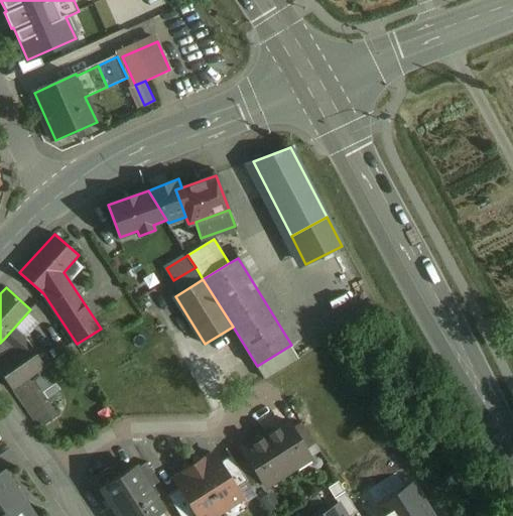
[(27,340),(13,329),(4,339),(15,348),(27,340)]
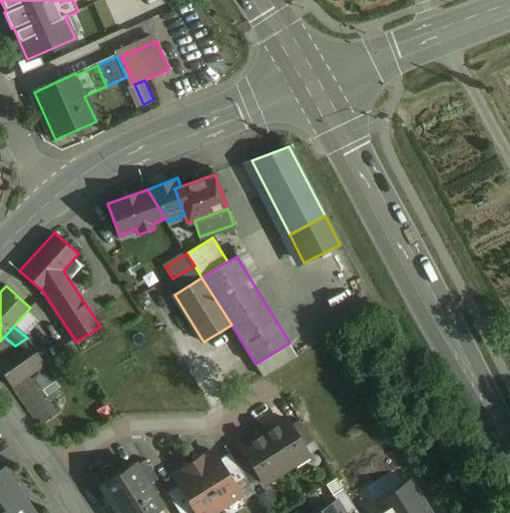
[(15,346),(0,356),(0,369),(12,387),(30,375),(45,365),(27,338),(15,346)]
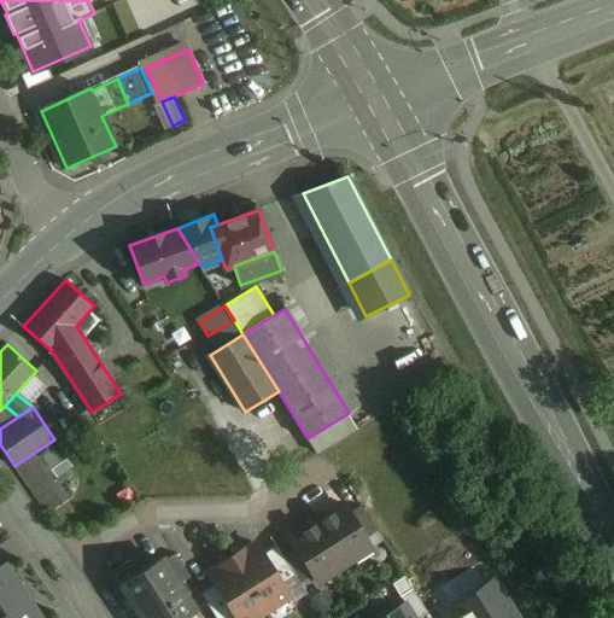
[(69,499),(36,452),(15,466),(47,513),(69,499)]
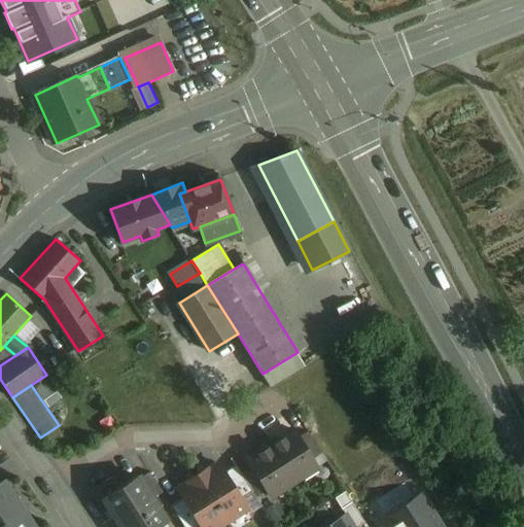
[(299,438),(293,429),(271,444),(294,482),(317,467),(312,459),(299,438)]
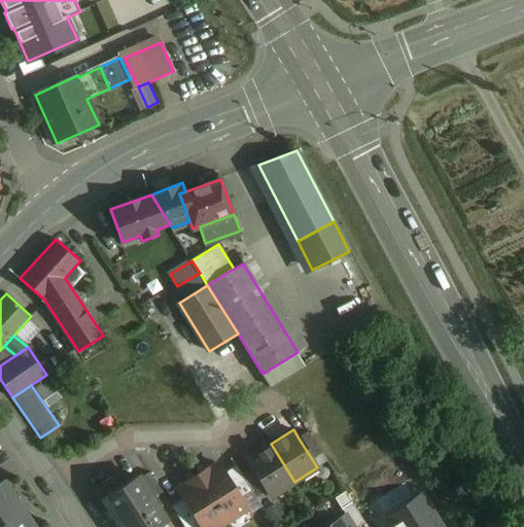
[(322,452),(309,431),(299,438),(312,459),(322,452)]
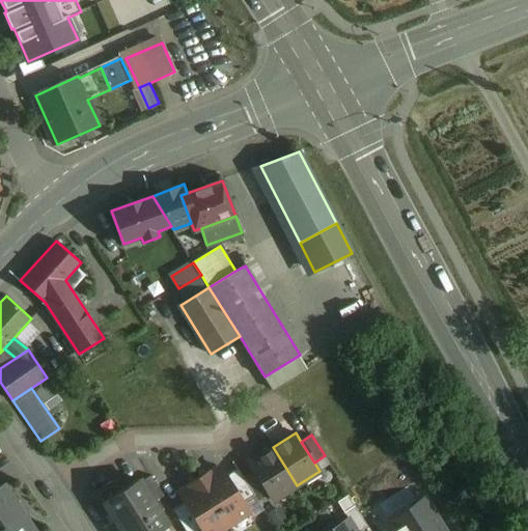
[(297,485),(273,447),(250,462),(269,492),(274,500),(297,485)]
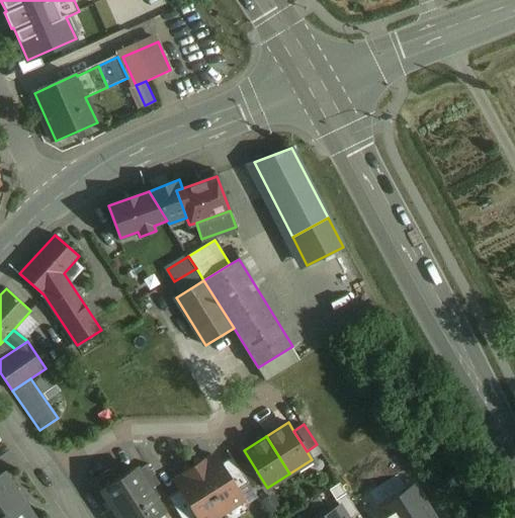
[(222,465),(216,456),(204,462),(203,461),(194,467),(224,513),(243,500),(238,491),(222,465)]
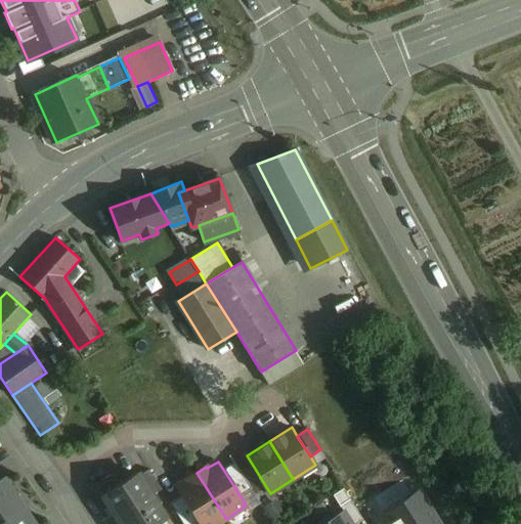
[(242,471),(235,463),(224,471),(241,496),(252,488),(242,471)]
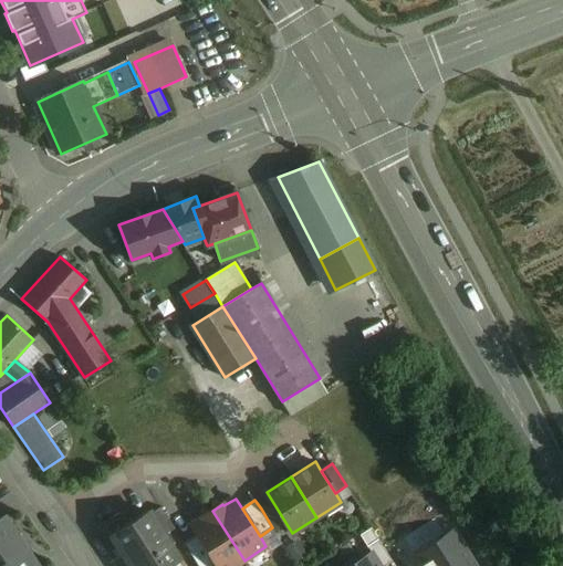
[(287,524),(272,502),(261,509),(272,527),(275,532),(287,524)]
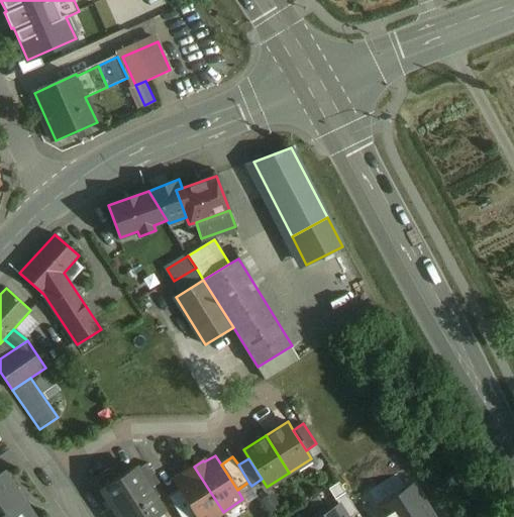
[(160,483),(147,463),(137,470),(150,489),(160,483)]
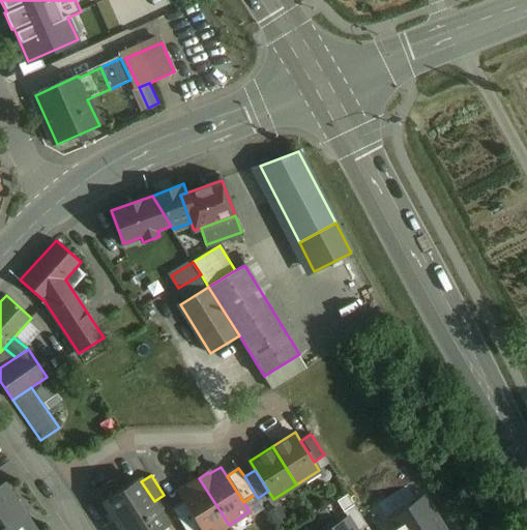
[(139,478),(104,500),(122,529),(157,529),(168,524),(154,501),(141,481),(139,478)]
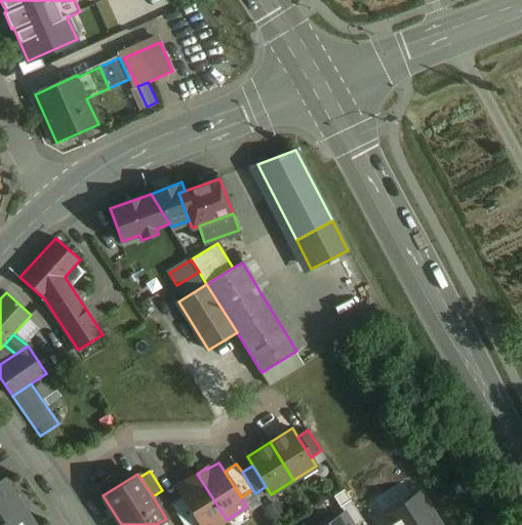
[(216,524),(227,520),(197,474),(188,479),(189,481),(177,487),(184,496),(200,523),(201,524),(216,524)]
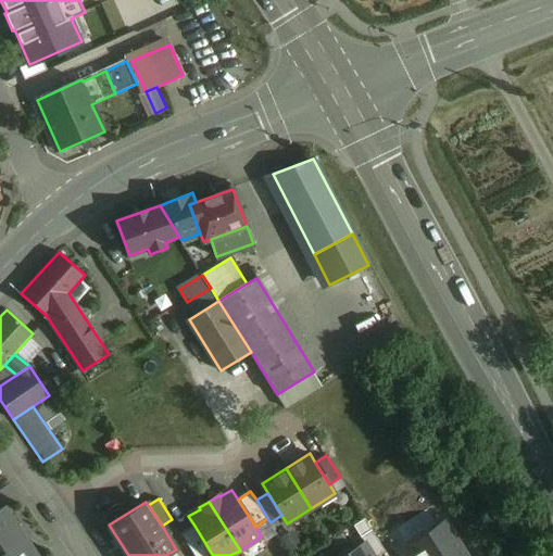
[(36,555),(3,507),(0,509),(0,555),(36,555)]
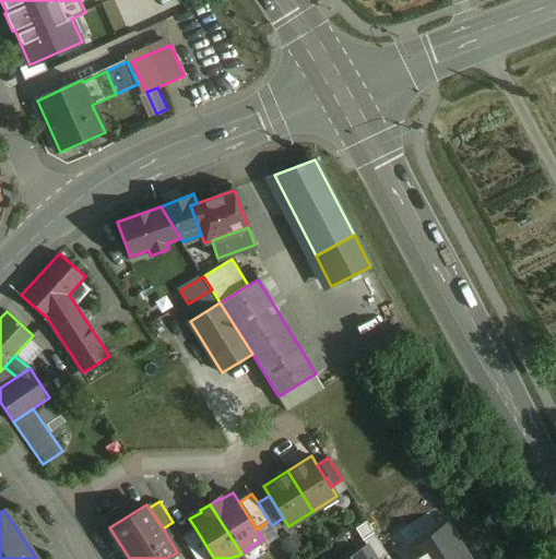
[(377,535),(368,521),(355,530),(364,543),(377,535)]
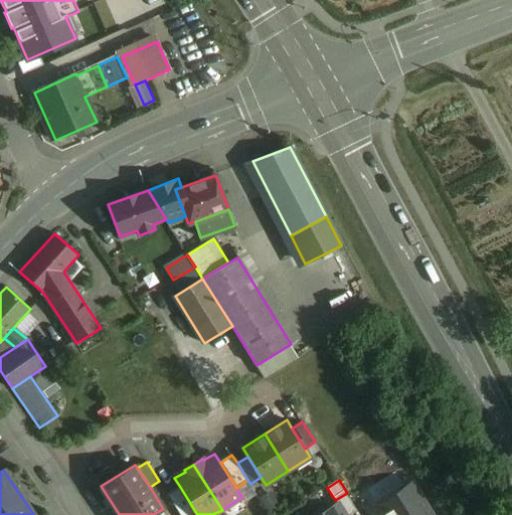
[(376,503),(383,514),(437,514),(414,480),(376,503)]
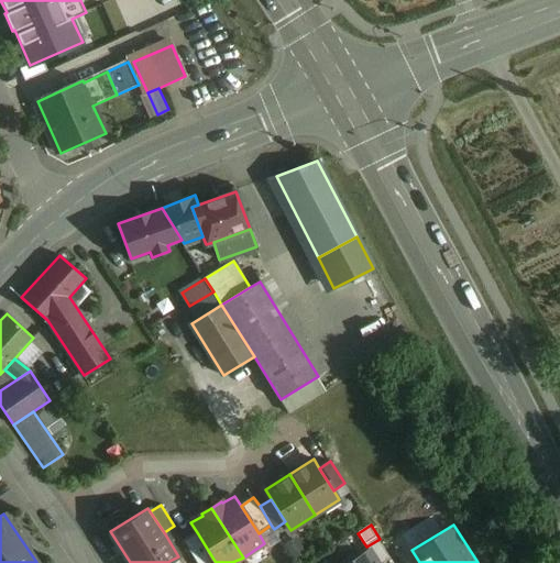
[(210,562),(215,561),(197,532),(184,541),(198,562),(210,562)]
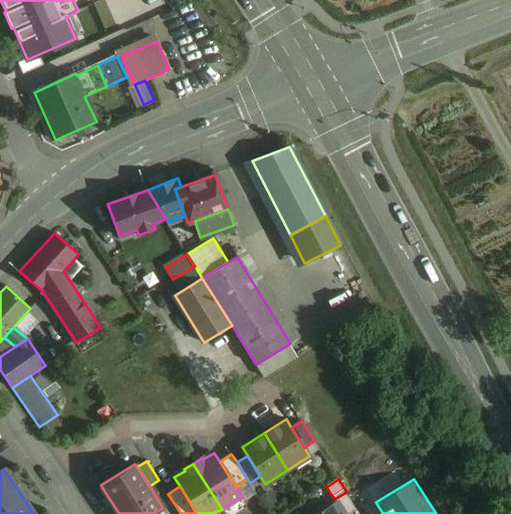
[(344,513),(337,503),(319,513),(344,513)]
